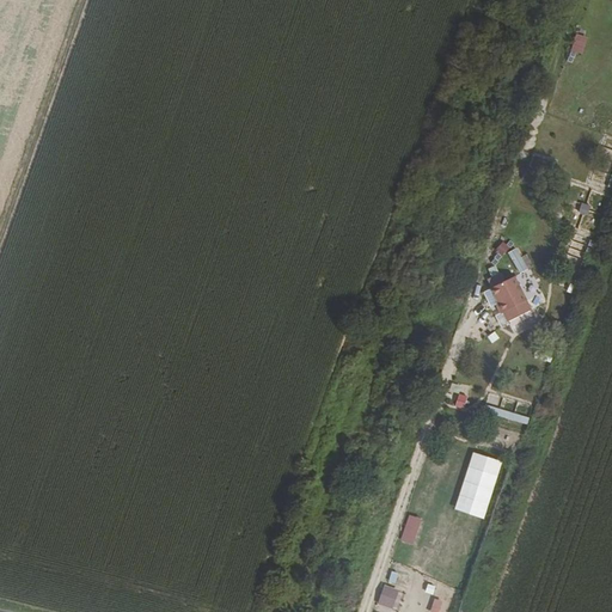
[(576,34),(570,51),(583,55),(588,37),(576,34)]
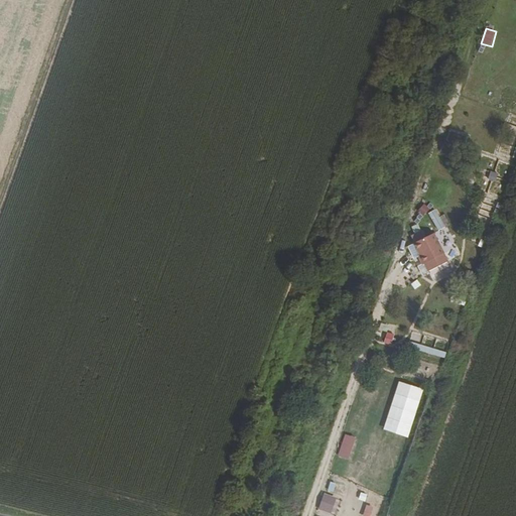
[(441,149),(464,157),(472,135),(449,127),(441,149)]
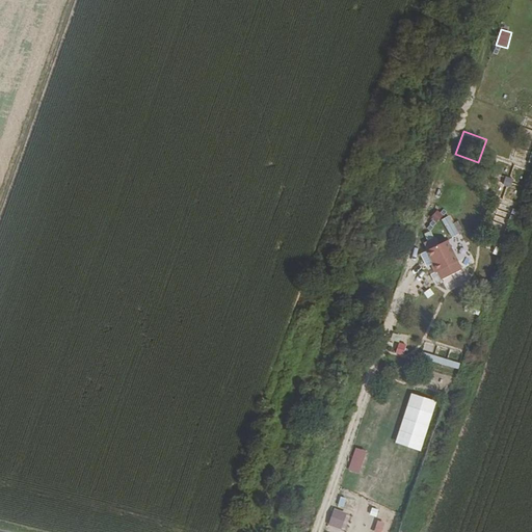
[(510,188),(513,179),(505,177),(502,185),(510,188)]
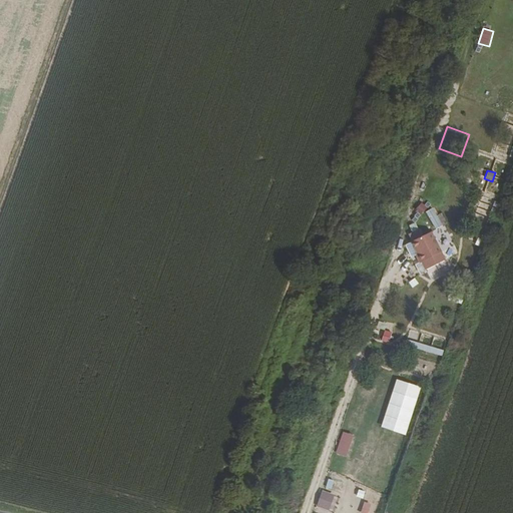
[(428,207),(422,202),(416,208),(422,214),(428,207)]
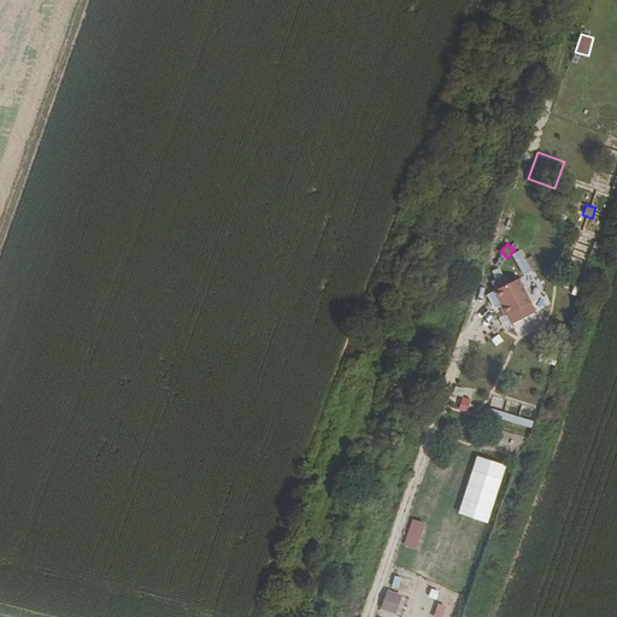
[(492,281),(495,288),(507,282),(505,275),(492,281)]
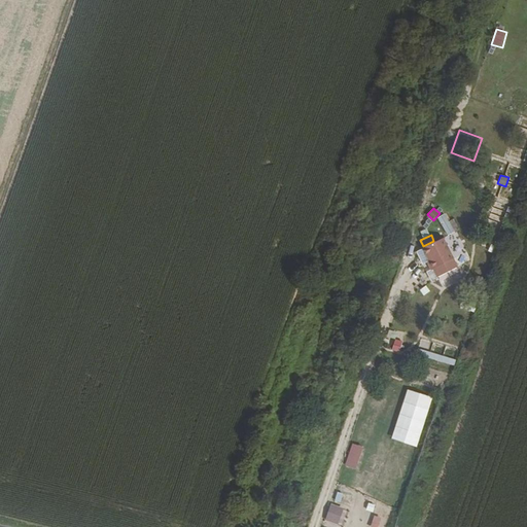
[(458,267),(444,237),(433,241),(423,246),(429,259),(427,260),(431,270),(433,269),(437,277),(458,267)]
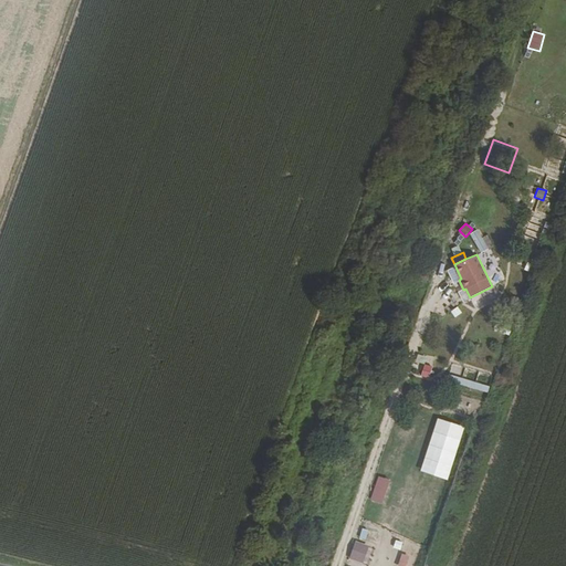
[(532,272),(535,264),(528,262),(525,270),(532,272)]
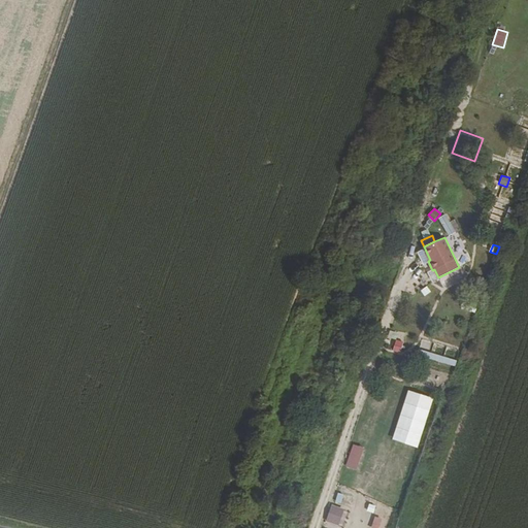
[(430,260),(424,246),(417,250),(423,263),(428,261),(430,260)]
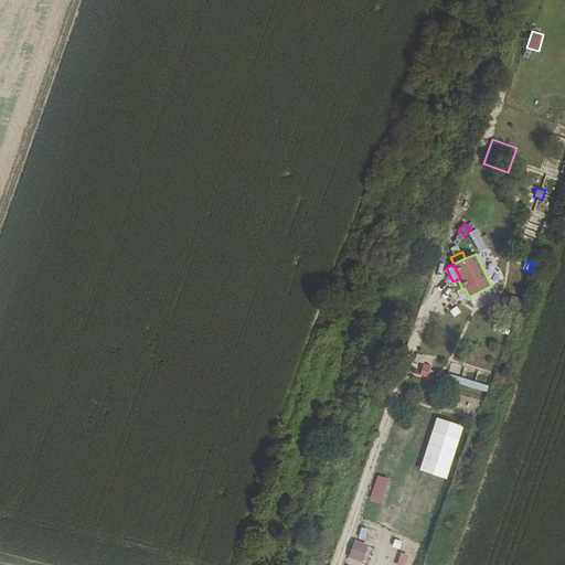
[(469,297),(465,288),(462,289),(458,291),(461,300),(469,297)]
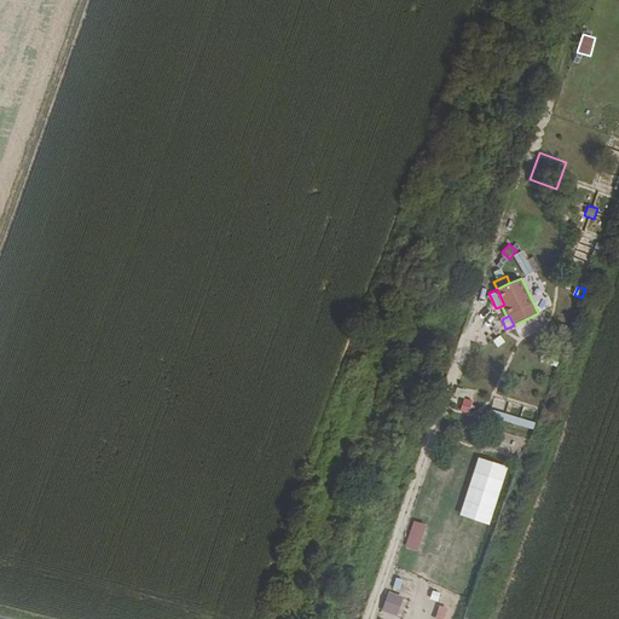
[(541,362),(557,366),(560,357),(543,352),(541,362)]
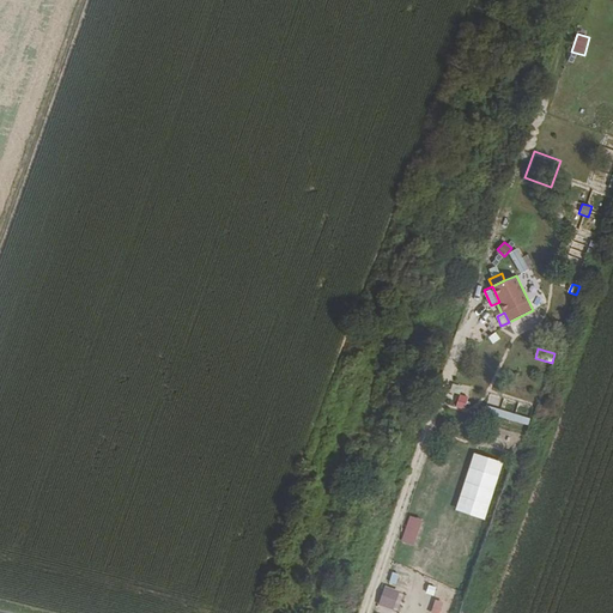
[(451,383),(449,392),(461,395),(463,386),(451,383)]
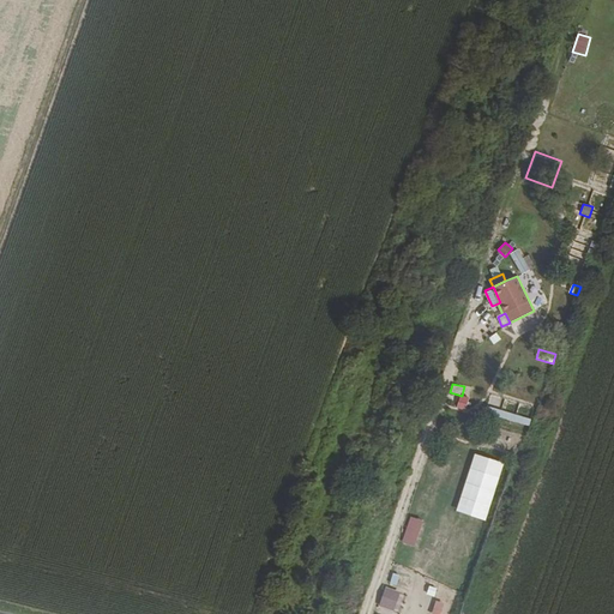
[(457,396),(453,408),(465,411),(469,399),(457,396)]
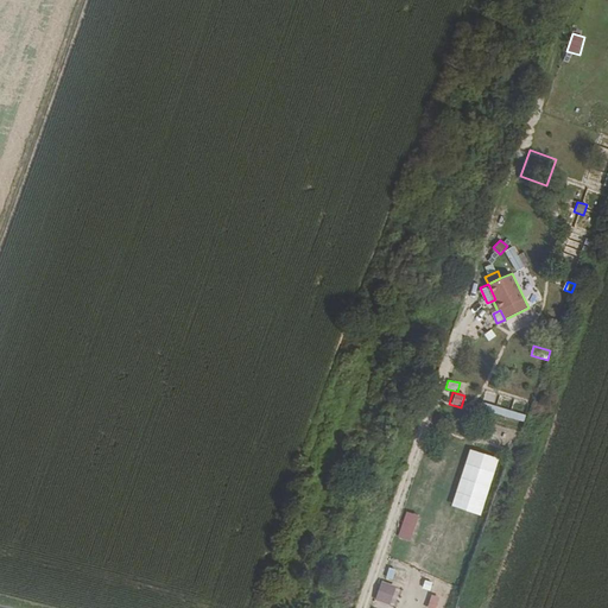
[(481,404),(480,412),(524,420),(525,413),(481,404)]
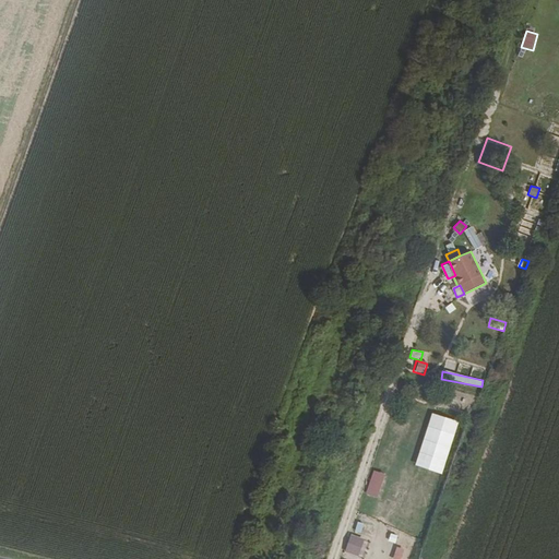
[(442,474),(460,421),(432,413),(416,465),(442,474)]
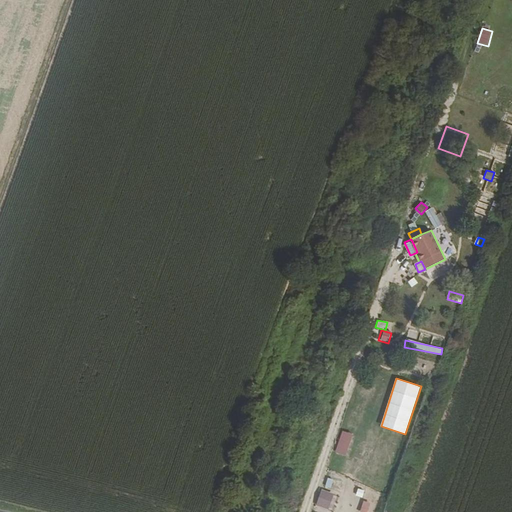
[(345,455),(353,435),(343,431),(335,452),(345,455)]
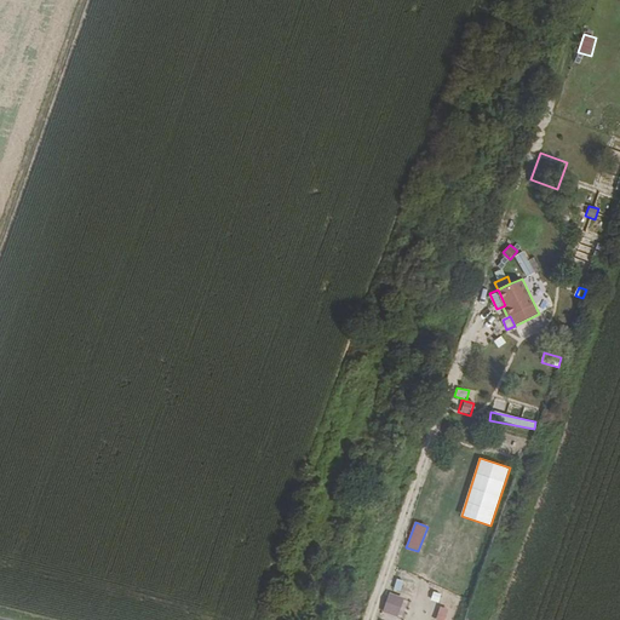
[(405,598),(389,593),(383,612),(397,616),(405,598)]
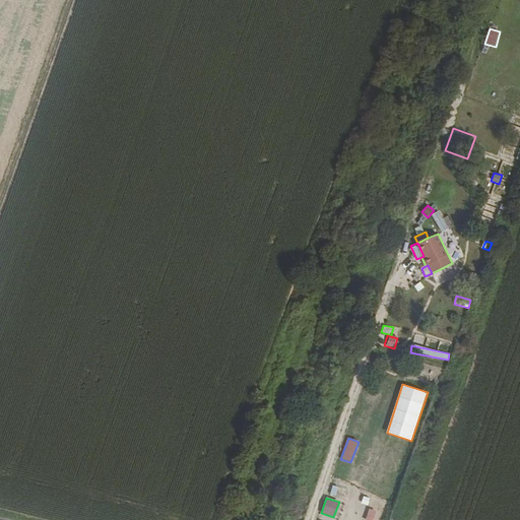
[(365,519),(373,519),(376,511),(369,509),(365,519)]
